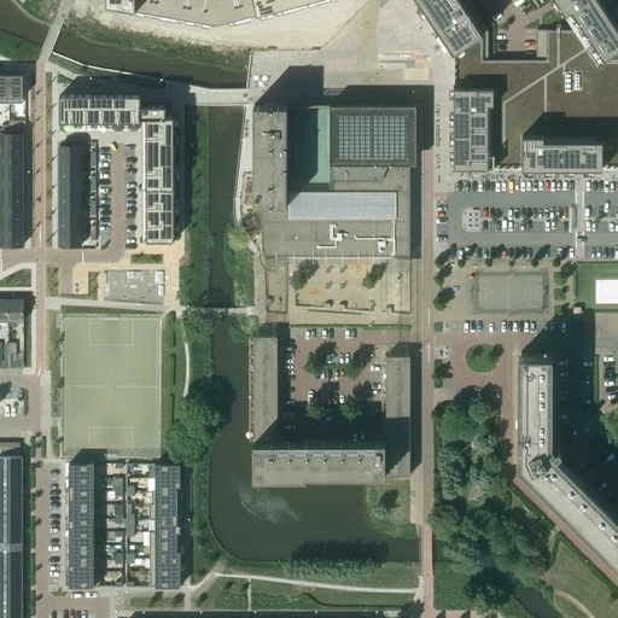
[(101,0),(101,10),(215,30),(327,0),(101,0)]
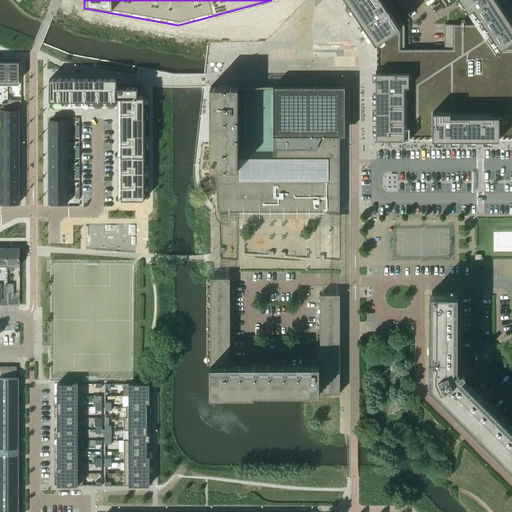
[(345,0),(376,44),(376,49),(404,49),(404,27),(386,0),(345,0)]
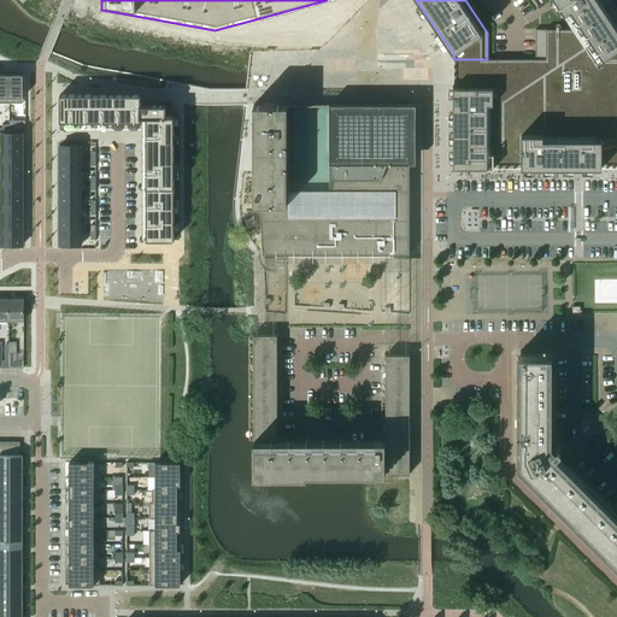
[(487,59),(453,59),(453,168),(616,168),(616,28),(598,0),(554,0),(556,1),(558,5),(575,29),(535,29),(535,59),(487,59)]
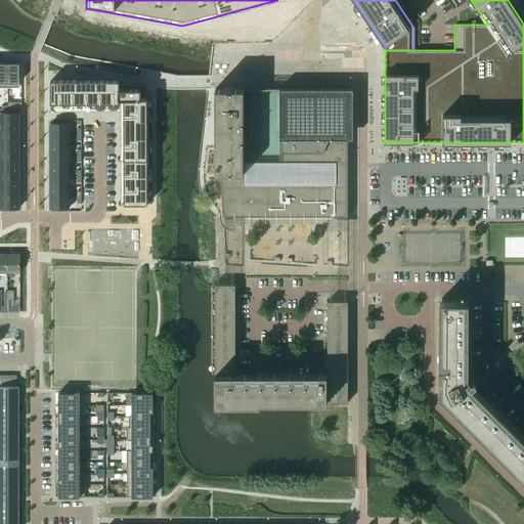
[(19,63),(8,63),(8,88),(19,88),(19,77),(20,77),(20,71),(19,71),(19,63)]
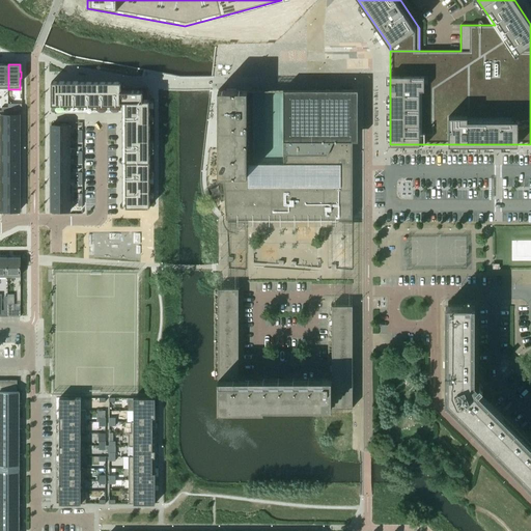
[(121,82),(51,82),(51,105),(121,105),(121,101),(126,101),(126,207),(149,207),(149,100),(147,100),(147,87),(121,87),(121,82)]
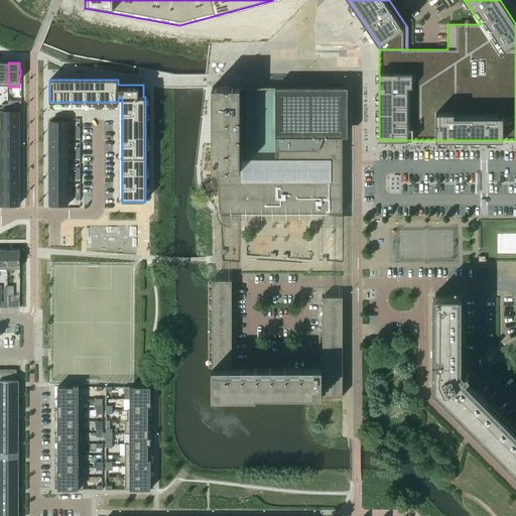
[(212,209),(212,213),(220,213),(343,213),(343,137),(348,137),(348,88),(212,88),(212,92),(212,209)]
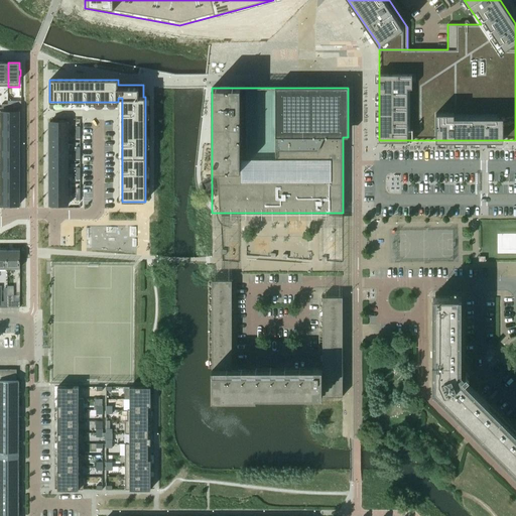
[(19,111),(1,111),(1,122),(19,122),(19,111)]
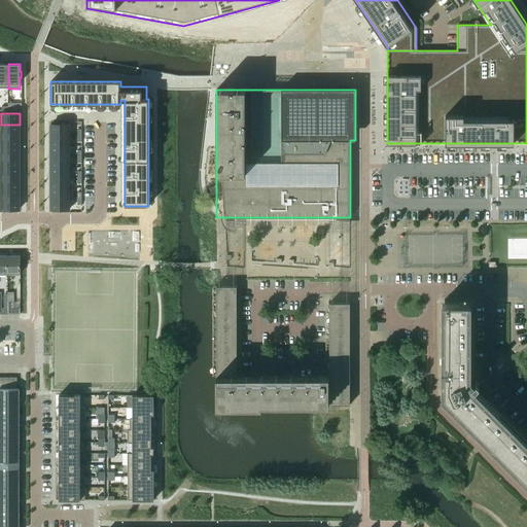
[(20,125),(1,125),(1,135),(20,135),(20,125)]
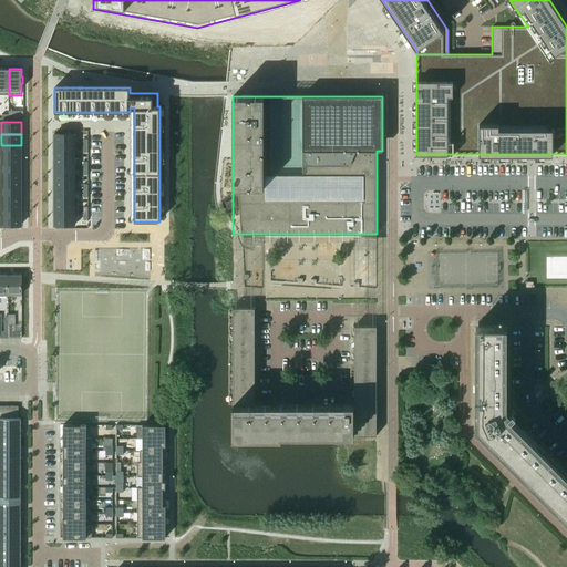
[(74,134),(54,134),(54,145),(74,145),(74,134)]
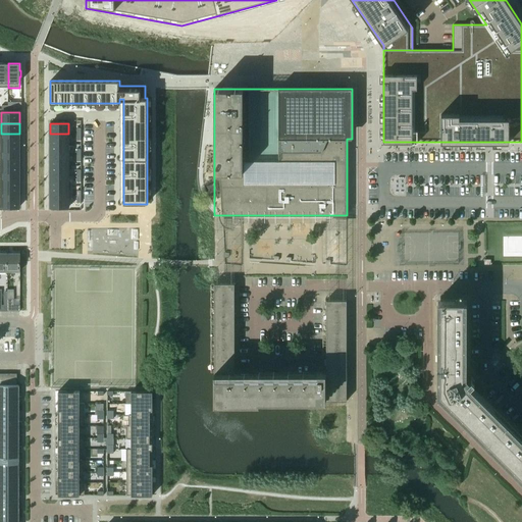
[(19,134),(1,134),(1,145),(19,145),(19,134)]
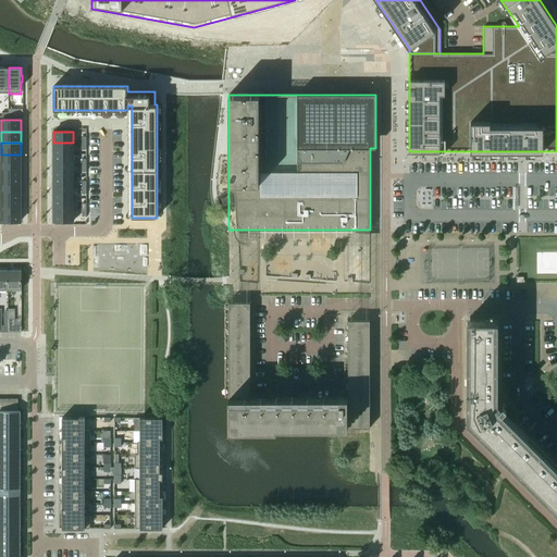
[(73,143),(53,143),(53,155),(73,155),(73,143)]
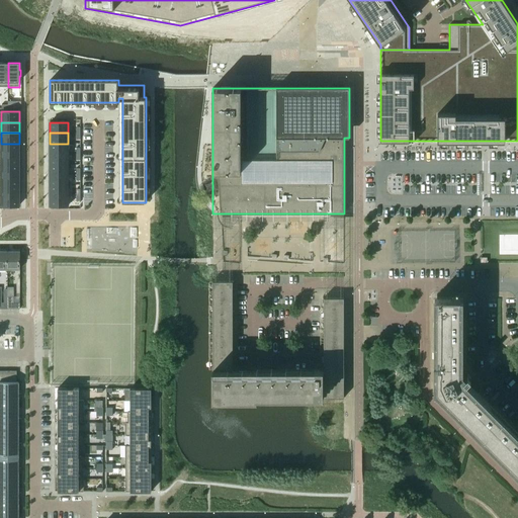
[(19,144),(1,144),(1,154),(19,154),(19,144)]
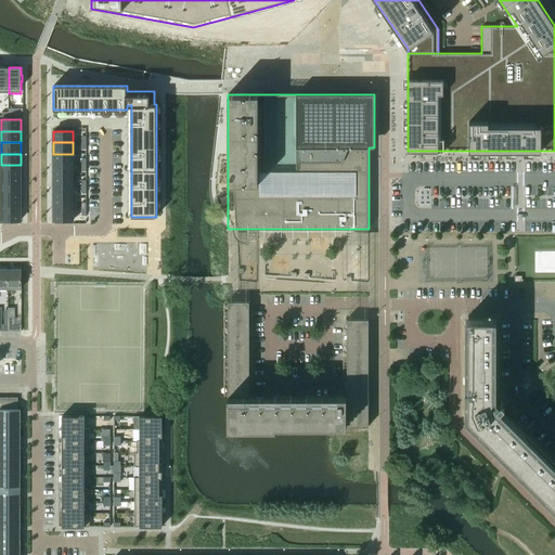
[(73,154),(53,154),(53,165),(73,165),(73,154)]
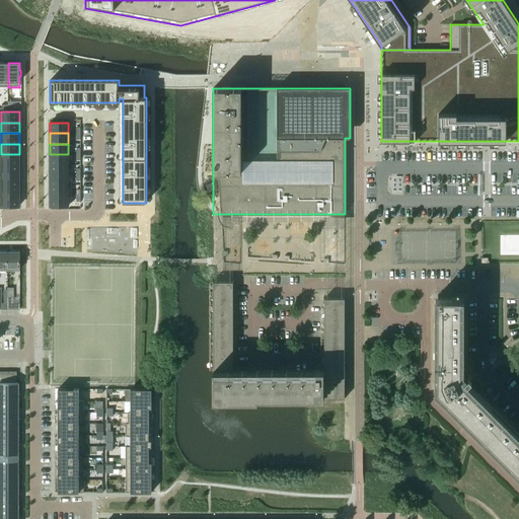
[(19,154),(1,154),(1,164),(19,164),(19,154)]
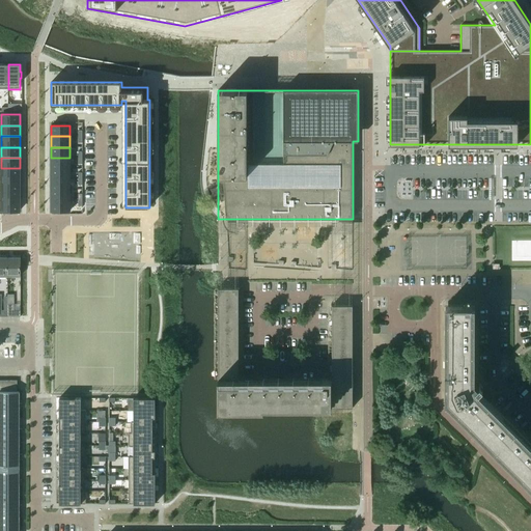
[(70,158),(51,158),(51,168),(70,168),(70,158)]
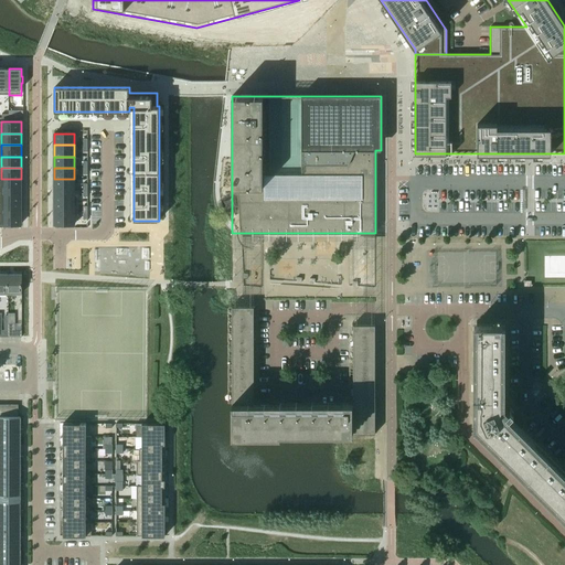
[(21,179),(1,179),(1,190),(21,190),(21,179)]
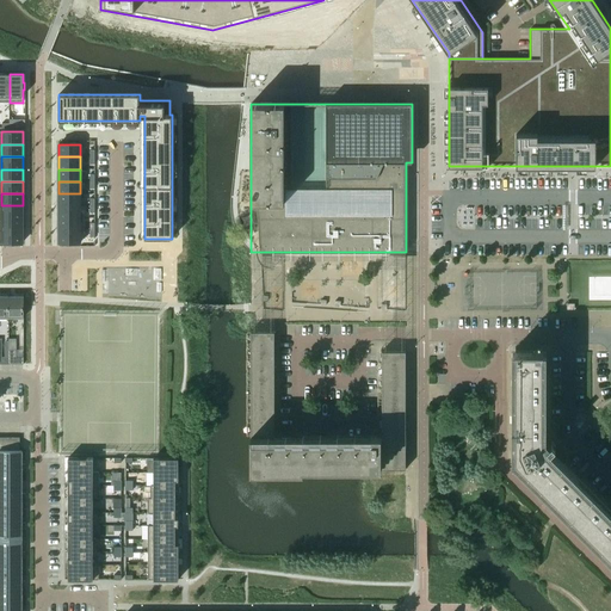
[(80,193),(59,193),(59,205),(80,205),(80,193)]
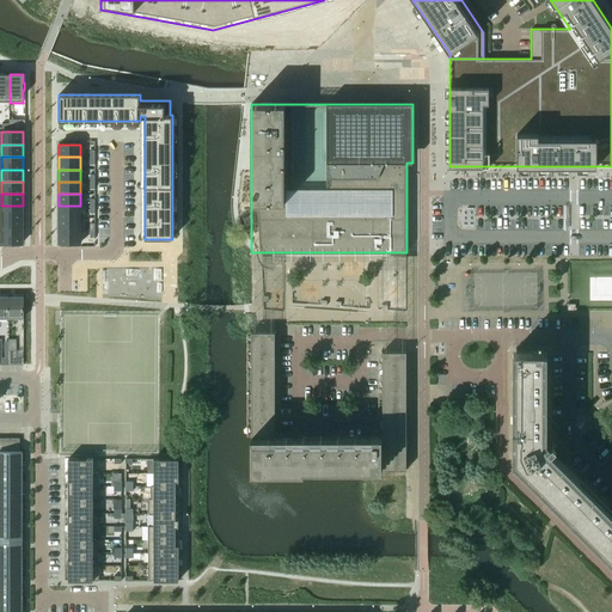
[(23,206),(1,206),(1,218),(23,218),(23,206)]
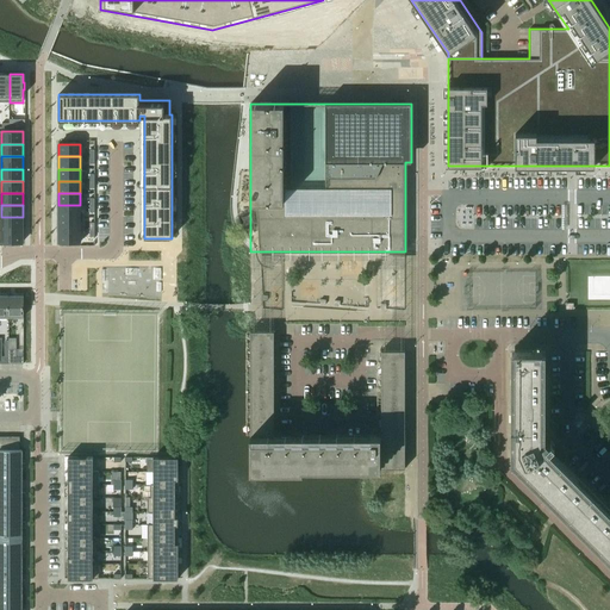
[(80,205),(58,205),(58,217),(80,217),(80,205)]
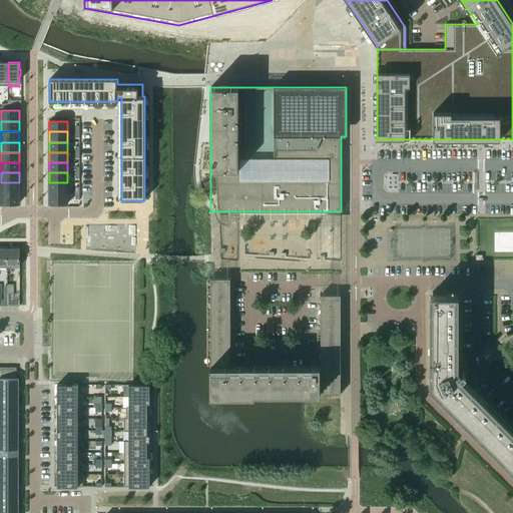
[(19,182),(1,182),(1,193),(19,193),(19,182)]
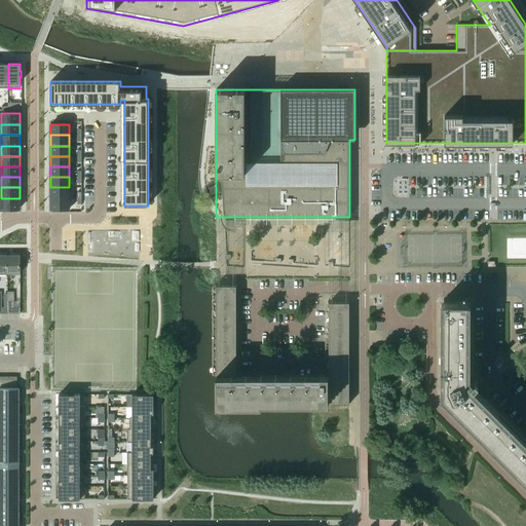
[(69,187),(50,187),(50,198),(69,198),(69,187)]
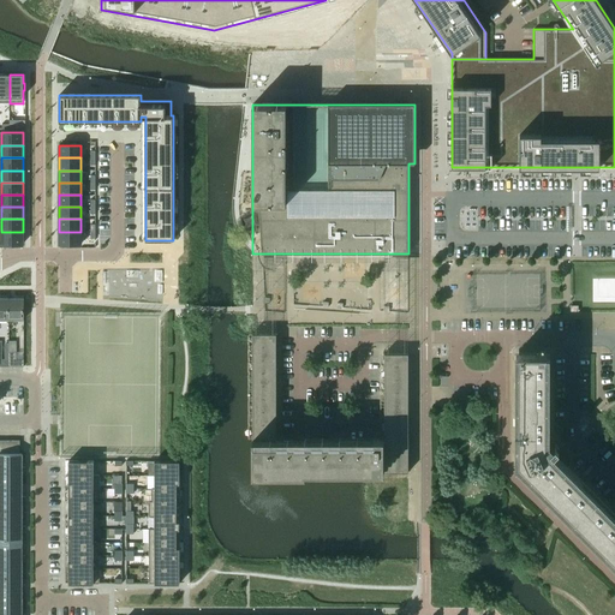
[(23,232),(1,232),(1,244),(23,244),(23,232)]
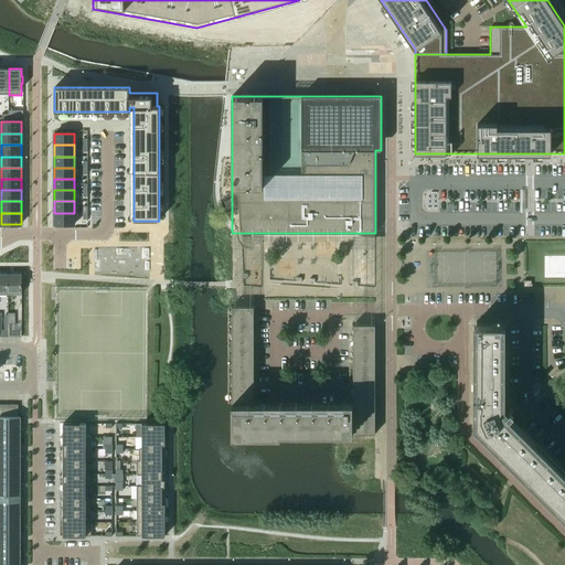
[(74,213),(54,213),(54,224),(74,224),(74,213)]
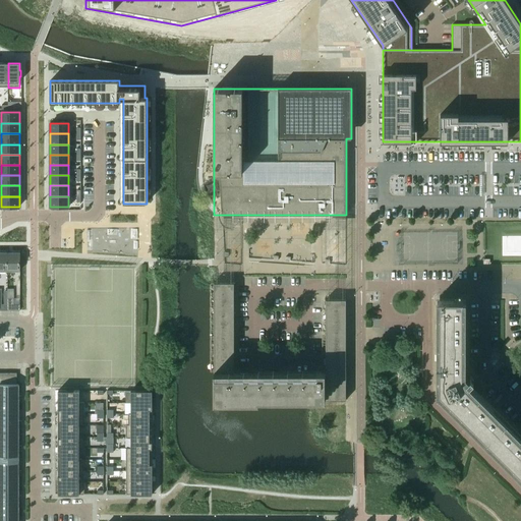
[(19,272),(19,253),(7,253),(7,272),(19,272)]
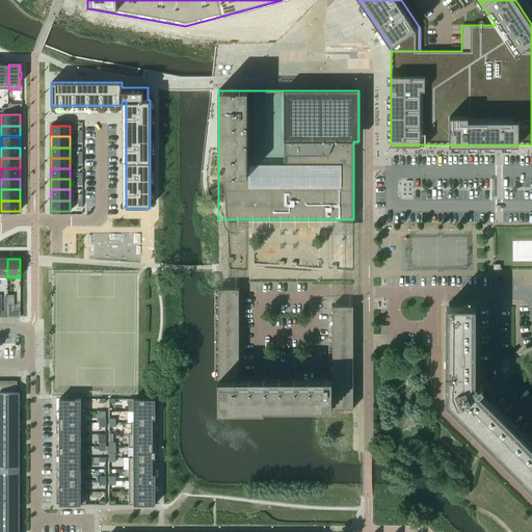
[(218,288),(218,408),(353,408),(353,306),(333,306),(333,379),(318,379),(258,379),(239,379),(239,288),(218,288)]
